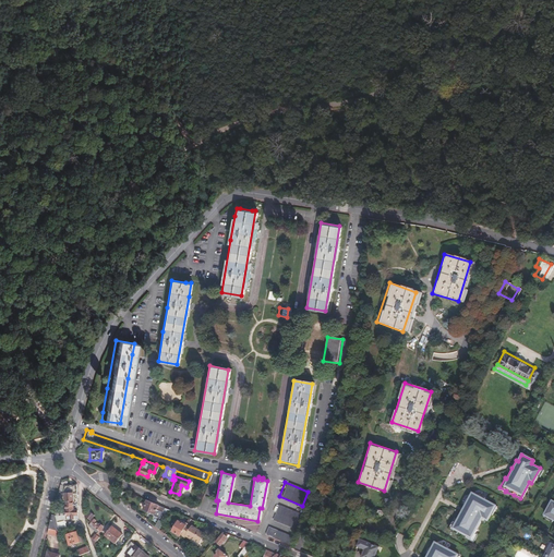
[(74,515),(73,483),(62,484),(62,492),(61,493),(59,503),(62,503),(63,518),(75,518),(74,515)]
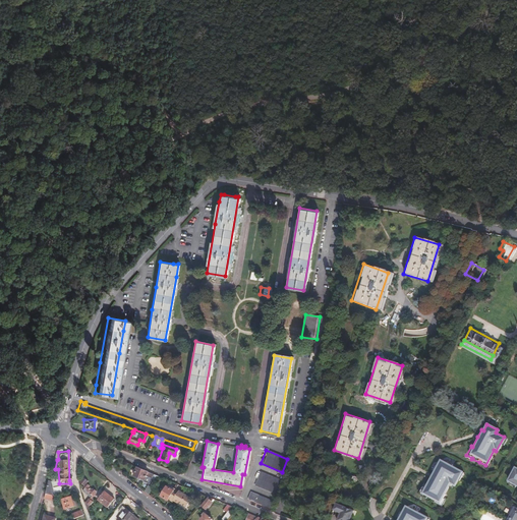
[(424,497),(428,499),(448,463),(444,461),(444,462),(434,465),(433,464),(429,470),(431,471),(422,487),(420,485),(415,494),(423,498),(424,497)]
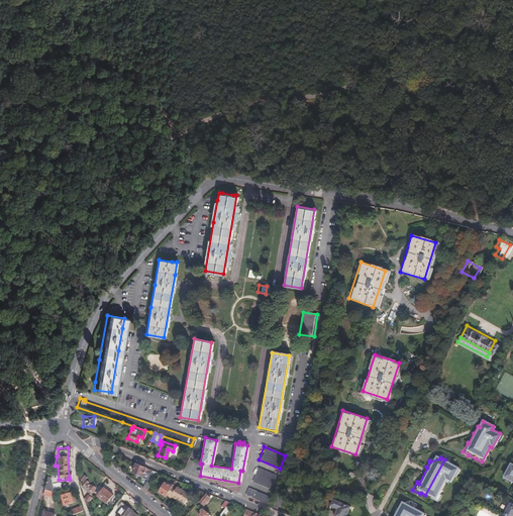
[(444,459),(425,495),(428,497),(427,498),(435,502),(439,495),(437,493),(442,483),(445,485),(447,480),(449,481),(451,476),(453,477),(457,469),(445,462),(446,460),(444,459)]
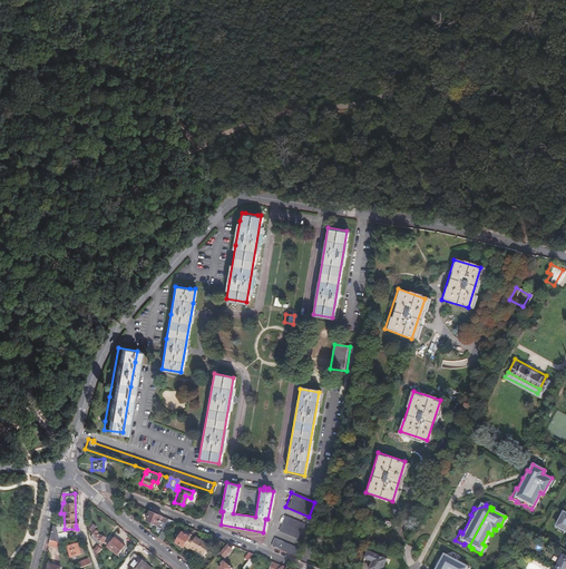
[(164,533),(169,520),(146,511),(143,519),(155,525),(154,526),(159,528),(158,530),(164,533)]
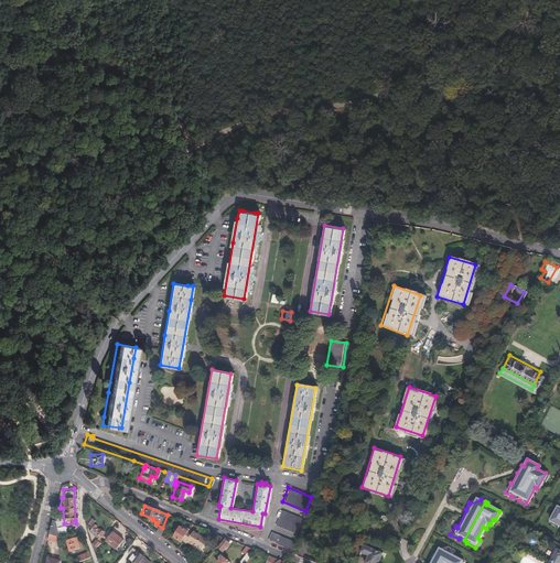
[(550,523),(551,523),(559,507),(559,509),(553,506),(547,518),(551,521),(550,523)]
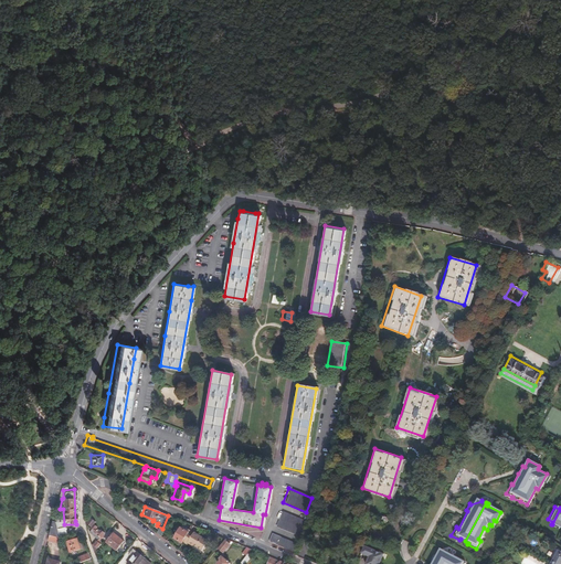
[(274,525),(297,535),(304,520),(279,511),(274,525)]
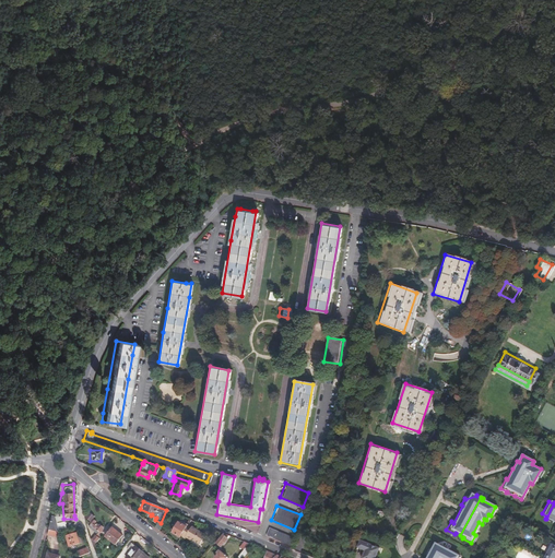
[(86,522),(89,523),(92,526),(94,529),(96,525),(97,525),(99,524),(98,523),(101,521),(98,520),(97,521),(93,517),(93,515),(91,513),(85,518),(89,520),(86,522)]
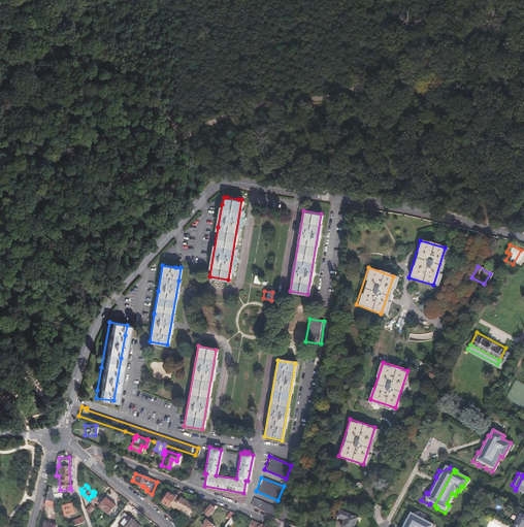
[(42,498),(41,504),(54,507),(54,505),(53,502),(51,493),(50,487),(45,486),(42,498)]
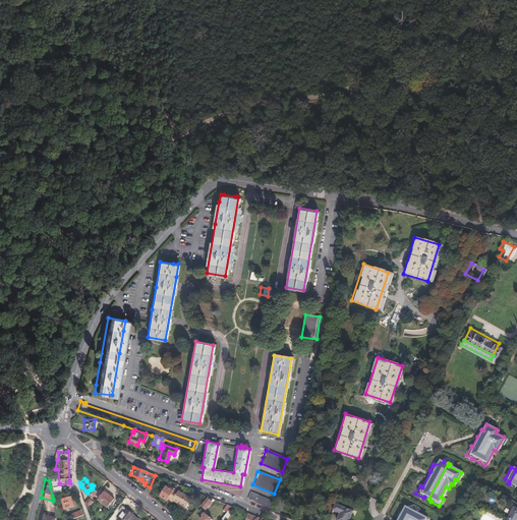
[(220,492),(237,495),(238,486),(222,484),(208,482),(207,486),(221,488),(220,492)]
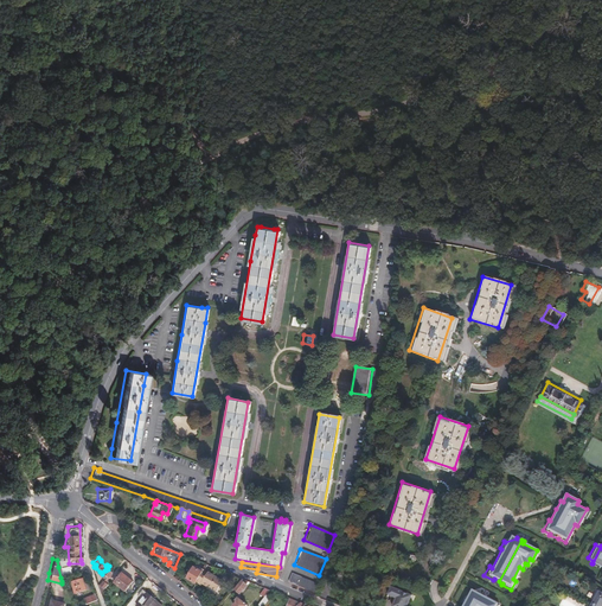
[(58,567),(61,578),(69,575),(65,565),(58,567)]
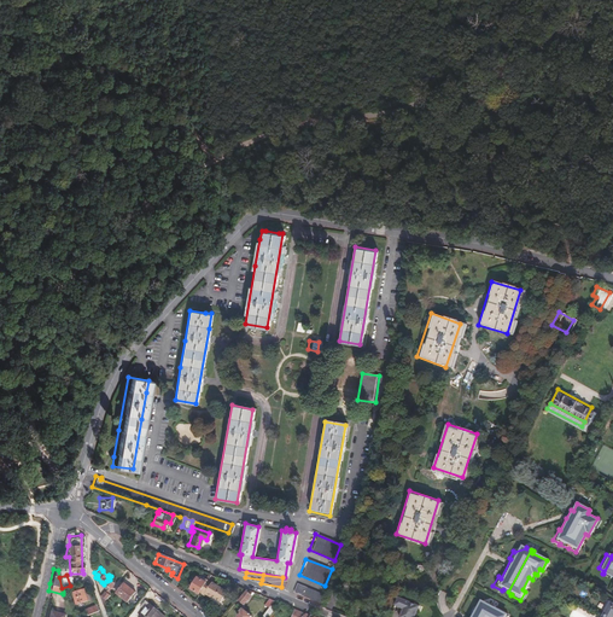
[(171,586),(177,578),(171,575),(167,581),(171,586)]
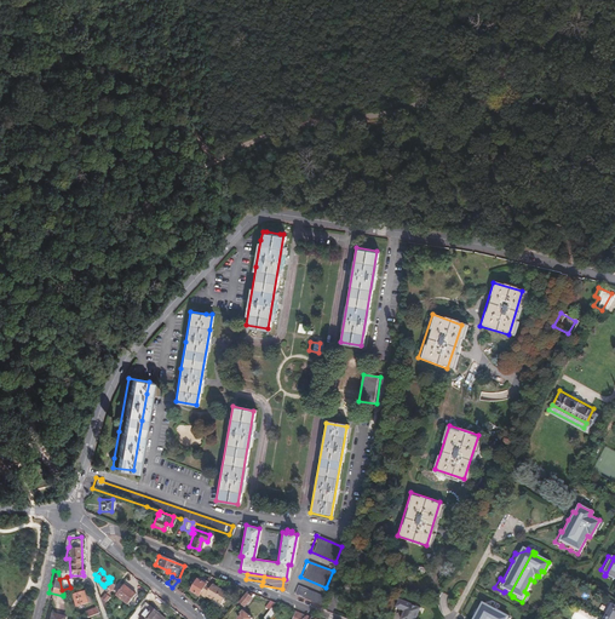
[(205,580),(203,579),(201,582),(196,579),(189,590),(195,595),(196,594),(203,580),(205,580)]
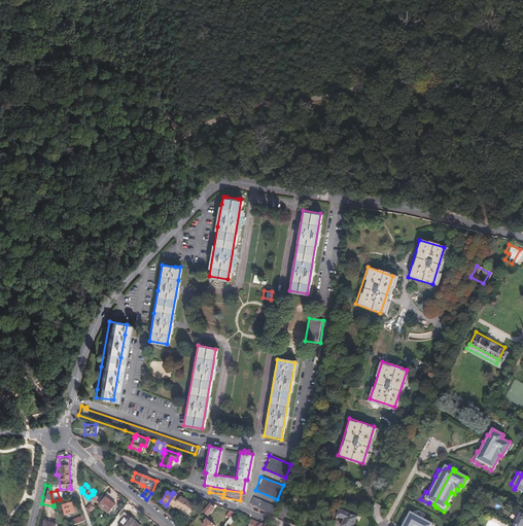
[(105,493),(99,501),(107,509),(114,500),(105,493)]
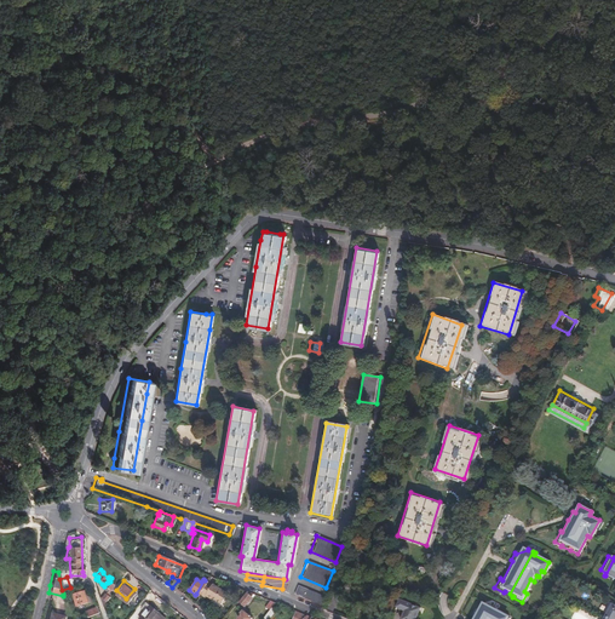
[(203,580),(196,594),(201,597),(201,596),(202,594),(207,597),(217,603),(224,592),(208,583),(208,584),(203,580)]
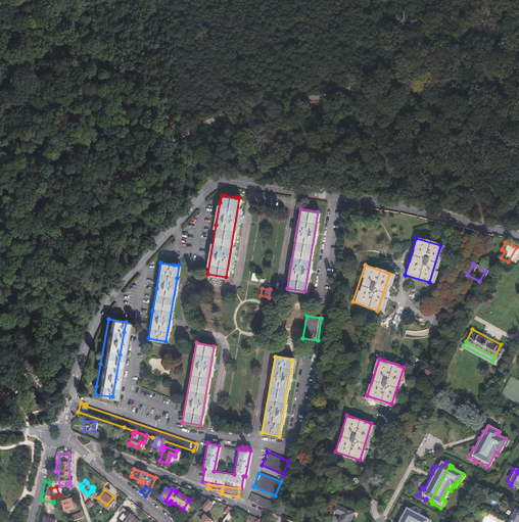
[(270,510),(273,503),(249,492),(246,501),(270,510)]
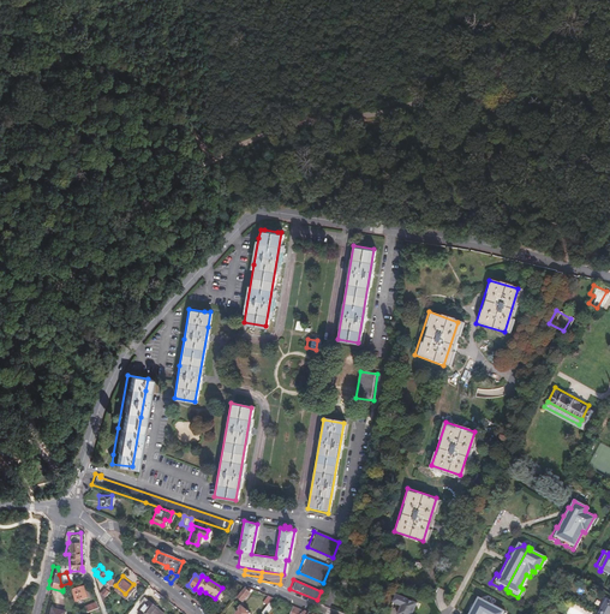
[(79,584),(67,588),(71,600),(83,596),(79,584)]
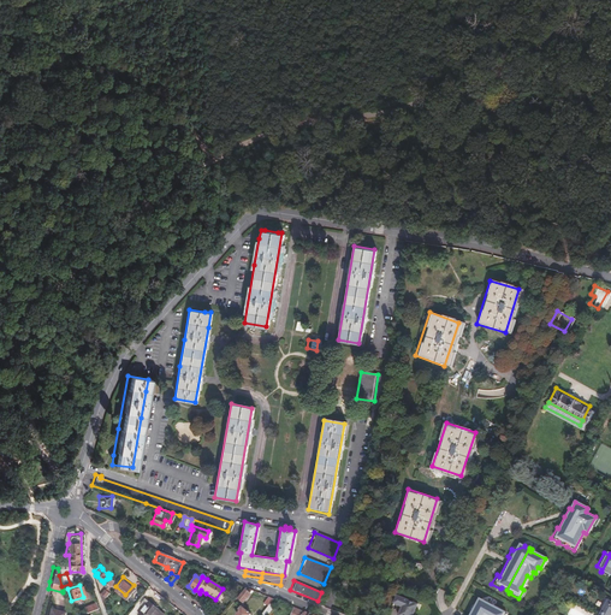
[(236,595),(235,595),(233,596),(239,601),(247,592),(245,592),(242,589),(236,595)]
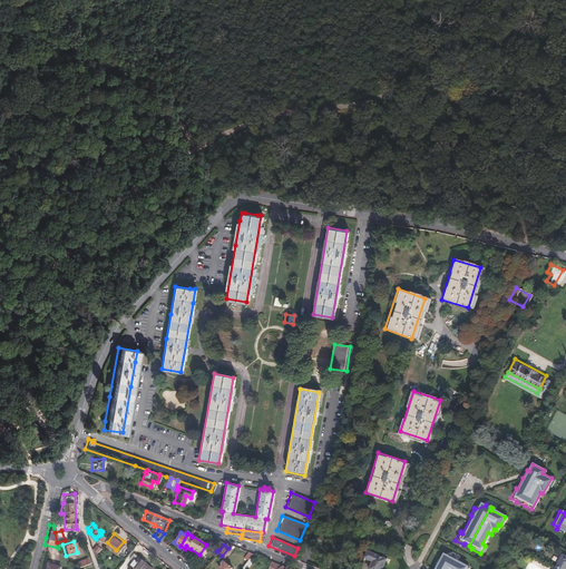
[(374,548),(367,545),(363,552),(369,555),(367,559),(370,561),(366,568),(378,568),(383,559),(373,555),(372,552),(374,548)]
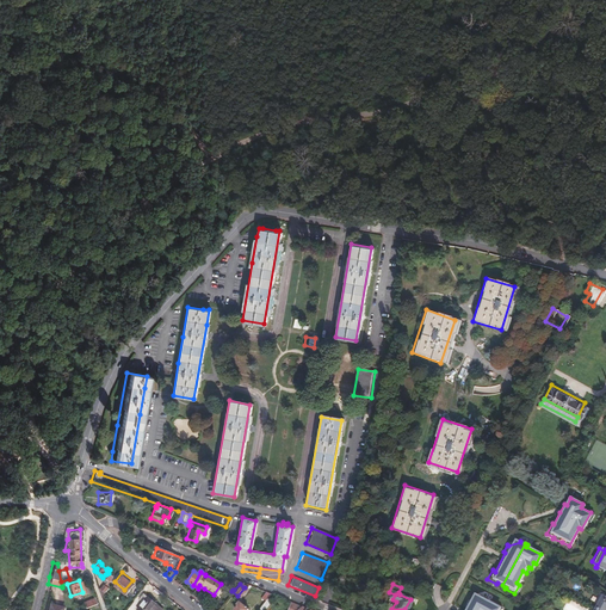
[(104,585),(100,589),(98,592),(101,595),(107,587),(104,585)]
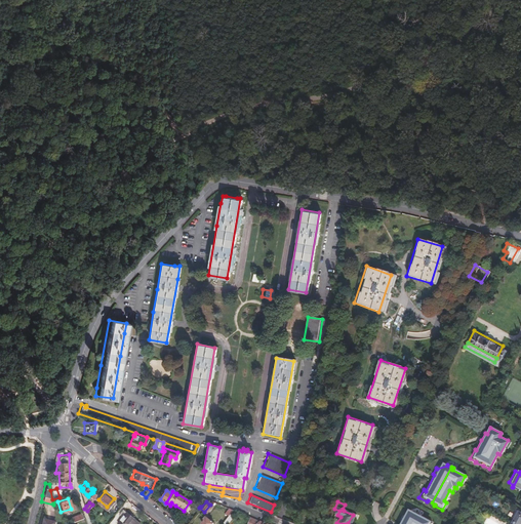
[(122,513),(117,519),(123,523),(126,521),(128,522),(131,518),(136,522),(138,518),(123,506),(119,511),(122,513)]
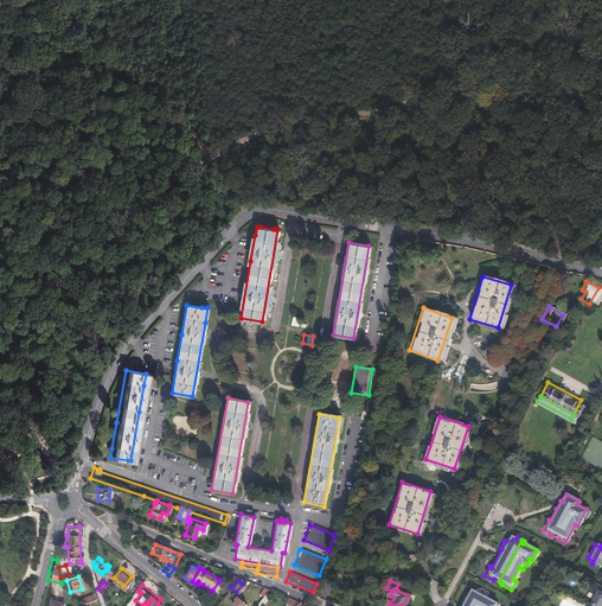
[(593,600),(589,605),(600,605),(601,604),(601,593),(596,592),(596,589),(595,589),(589,599),(593,600)]
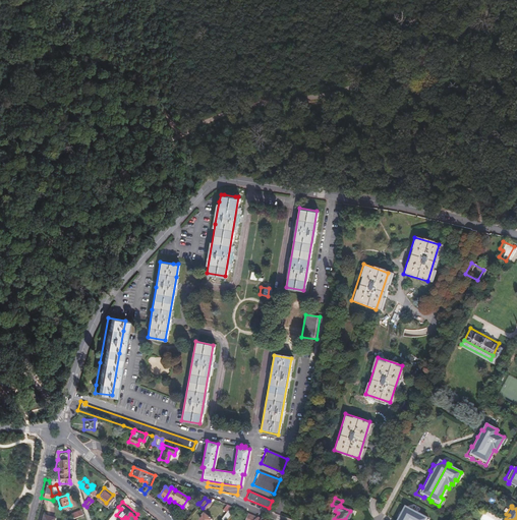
[(68,511),(71,518),(79,514),(77,508),(68,511)]
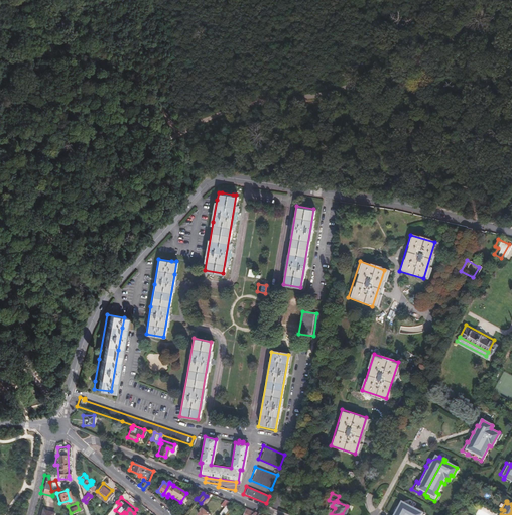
[(413,514),(415,511),(410,507),(410,506),(405,503),(404,504),(395,506),(394,506),(391,512),(392,513),(390,514),(413,514)]
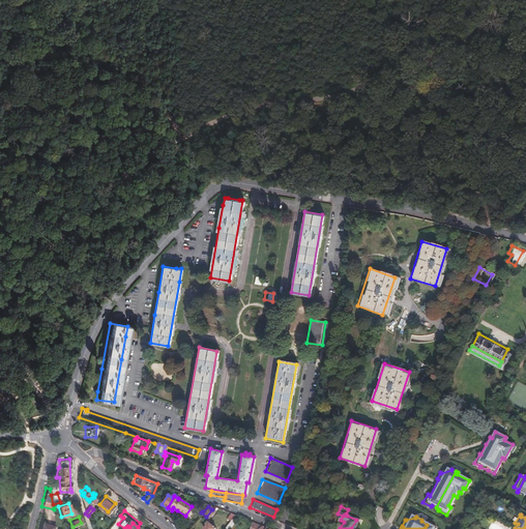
[(229,519),(228,520),(224,525),(228,528),(232,522),(229,519)]
